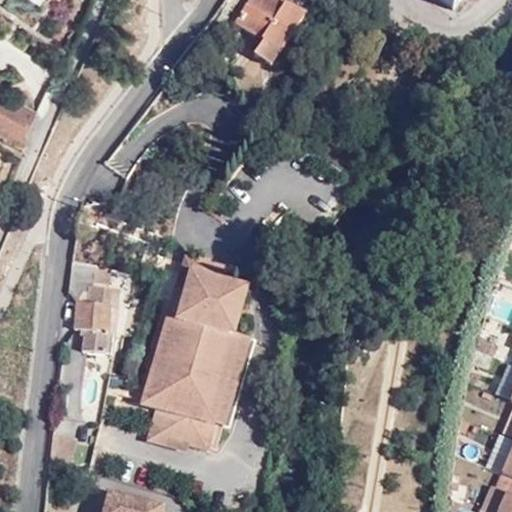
[(262,44),(279,56),(302,20),(272,0),(250,0),(233,25),(262,44)]
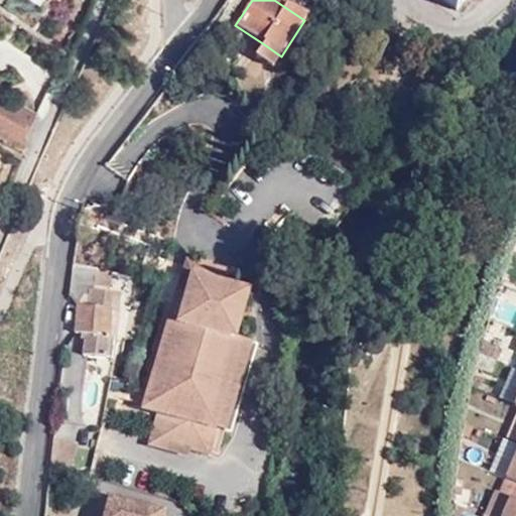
[(441,0),(458,11),(466,0),(441,0)]
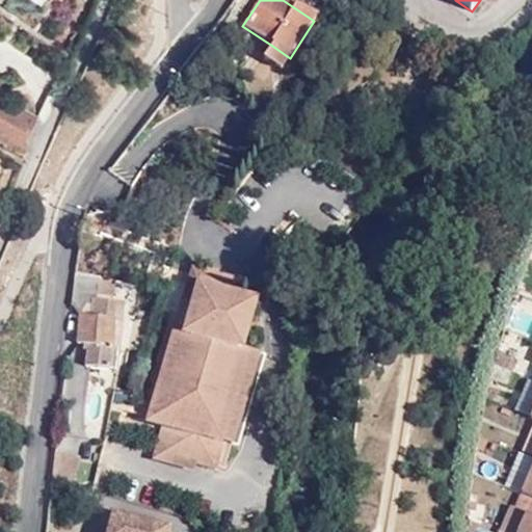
[(282,72),(290,58),(272,46),(264,60),(282,72)]
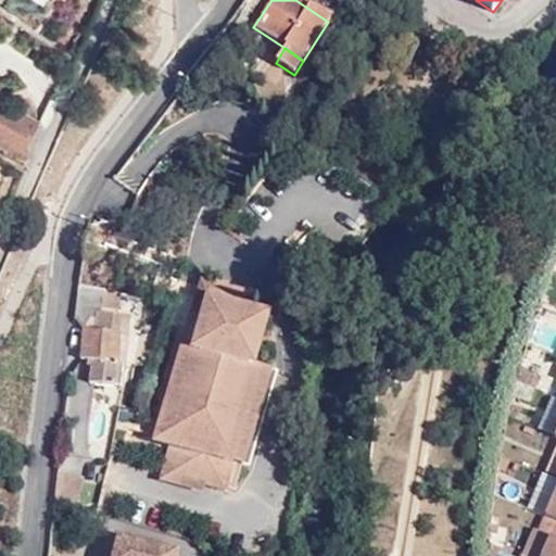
[(209,295),(248,306),(251,294),(201,280),(192,307),(202,312),(209,295)]
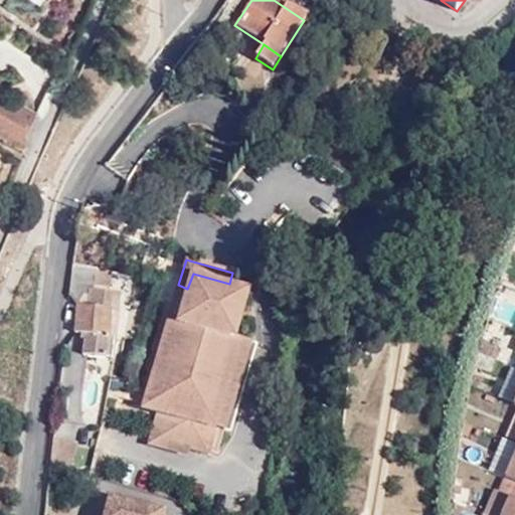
[(113,275),(73,268),(69,297),(77,306),(74,333),(86,335),(83,355),(109,358),(114,309),(121,311),(122,293),(94,290),(94,284),(112,285),(113,275)]
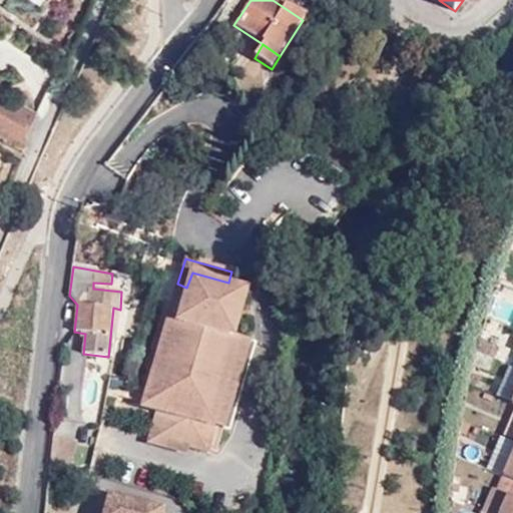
[(230,432),(244,380),(255,342),(233,335),(246,289),(228,283),(192,273),(186,288),(177,320),(168,318),(156,362),(144,407),(159,411),(150,442),(168,448),(170,441),(189,447),(208,453),(215,426),(230,432)]
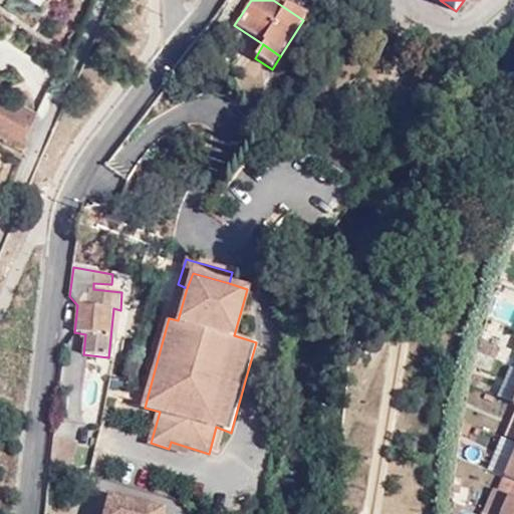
[(113,308),(108,357),(114,358),(120,310),(113,308)]
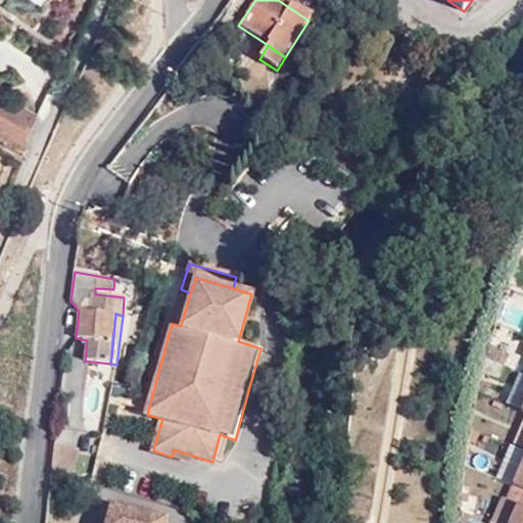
[(509,355),(489,346),(486,357),(504,364),(509,355)]
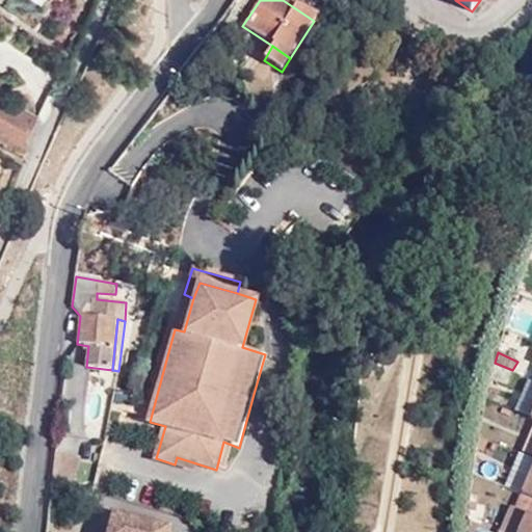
[(531,458),(517,453),(504,486),(521,494),(531,467),(531,458)]
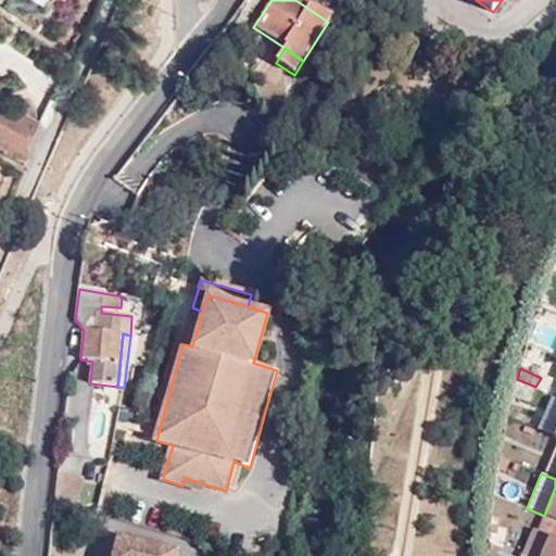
[(73,503),(79,480),(60,475),(53,497),(73,503)]
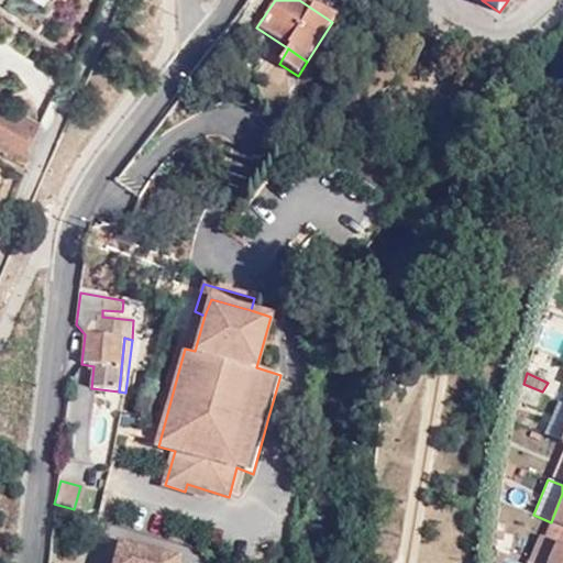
[(208,498),(208,490),(187,484),(185,492),(208,498)]
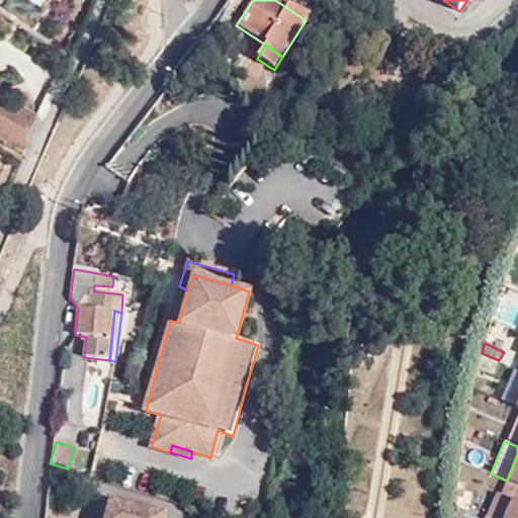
[(517,454),(507,481),(517,485),(517,454)]
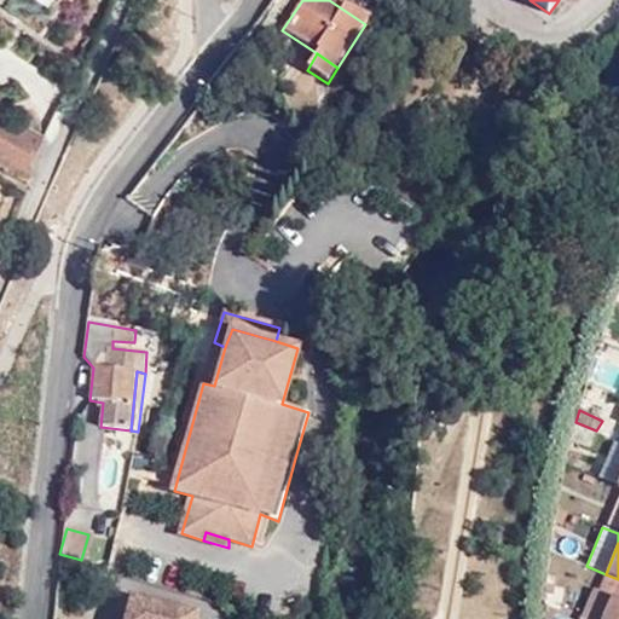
[(580,618),(618,618),(618,579),(606,574),(599,590),(594,589),(580,618)]
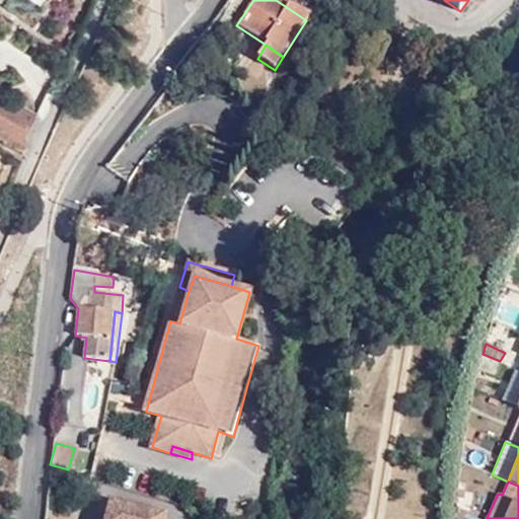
[(163,518),(164,517),(107,504),(103,518),(163,518)]
